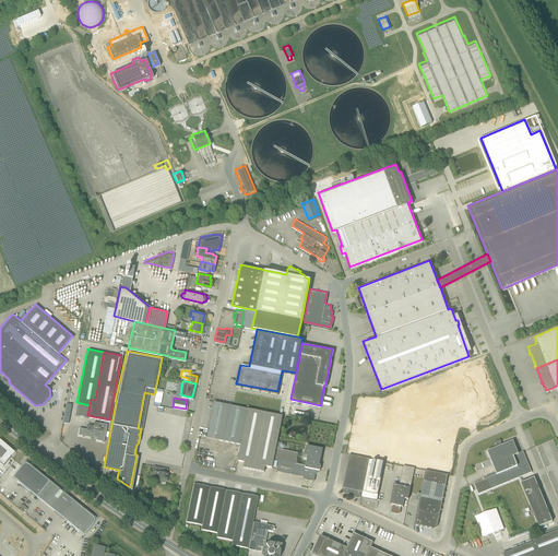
[(213,400),(205,436),(240,442),(248,406),(213,400)]
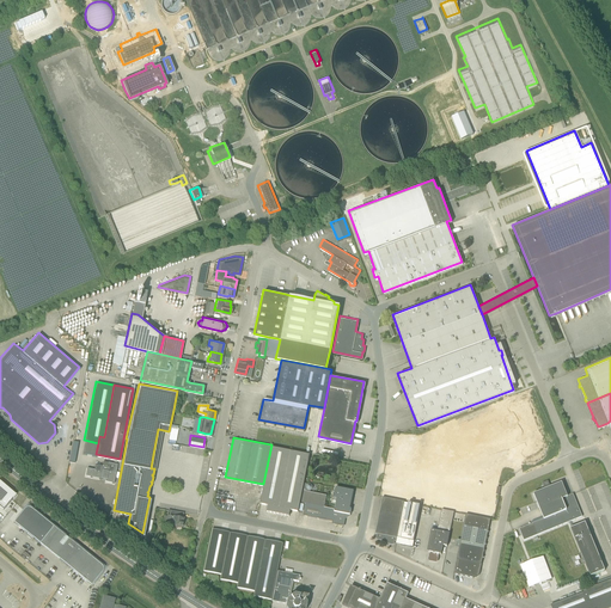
[(289,448),(272,444),(263,484),(260,502),(268,503),(267,509),(277,511),(289,448)]
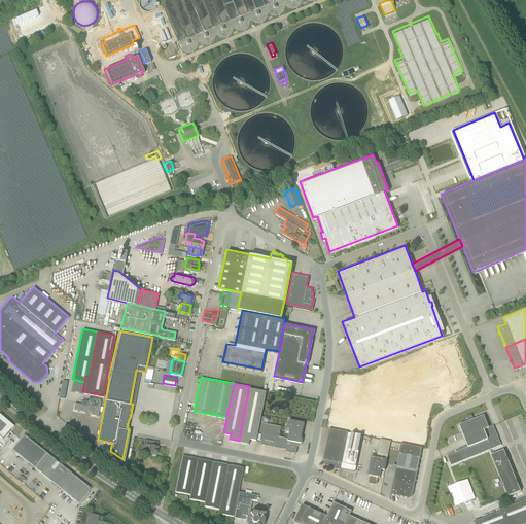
[(249,438),(256,439),(266,390),(249,386),(239,441),(248,443),(249,438)]
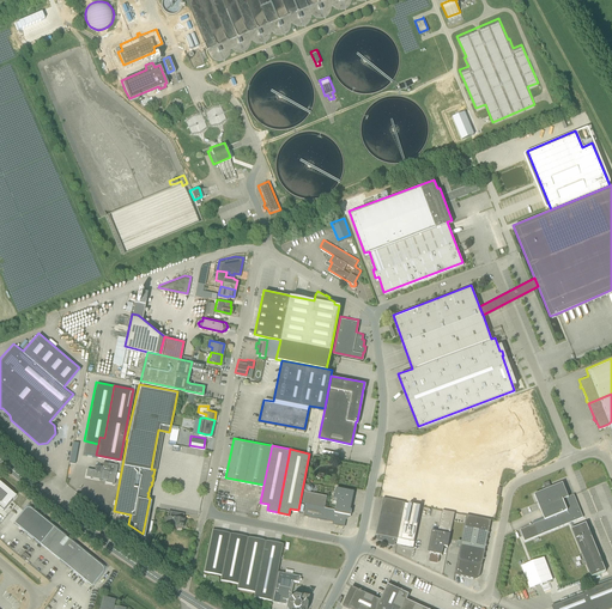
[(95,463),(94,468),(86,467),(85,474),(101,477),(102,476),(102,475),(103,475),(104,475),(104,477),(104,479),(104,480),(105,480),(114,481),(116,464),(108,462),(108,461),(102,460),(102,464),(95,463)]
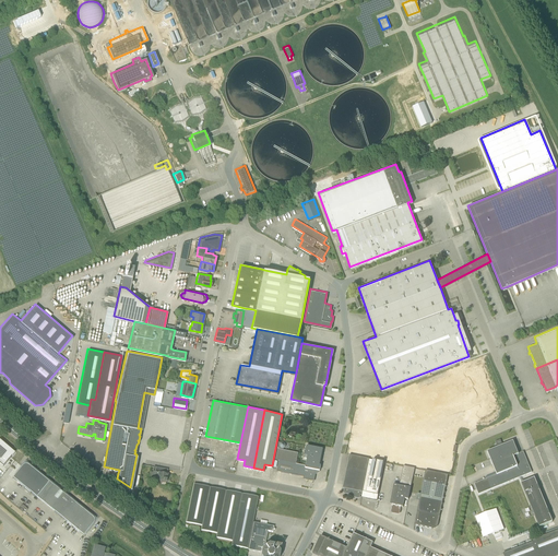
[(0,461),(2,463),(13,450),(0,438),(0,461)]
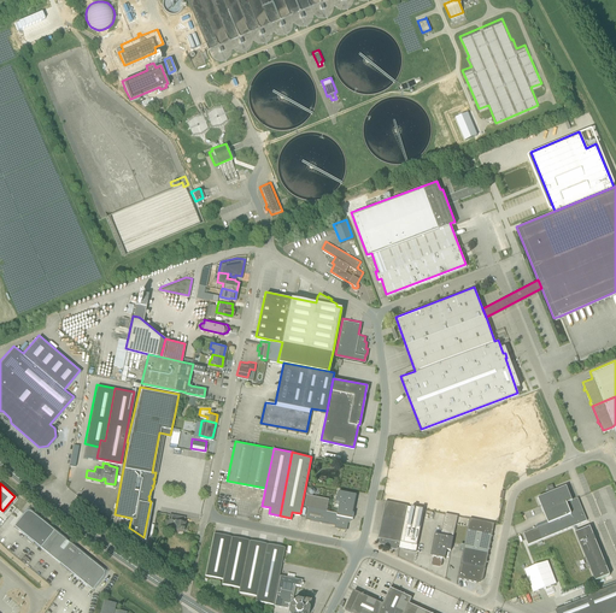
[(499,496),(502,496),(504,489),(500,488),(481,483),(479,493),(499,497),(499,496)]
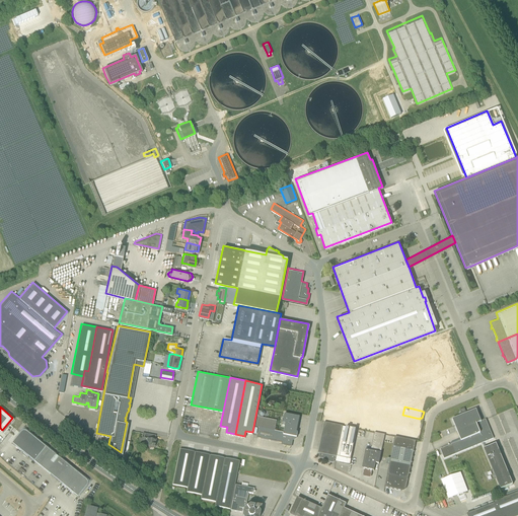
[(493,436),(485,417),(481,419),(475,407),(465,412),(464,411),(463,411),(461,412),(462,413),(451,417),(454,423),(458,433),(460,438),(451,442),(439,446),(443,456),(455,451),(482,441),(484,446),(500,487),(503,494),(505,494),(502,486),(512,482),(496,441),(486,445),(484,440),(493,436)]
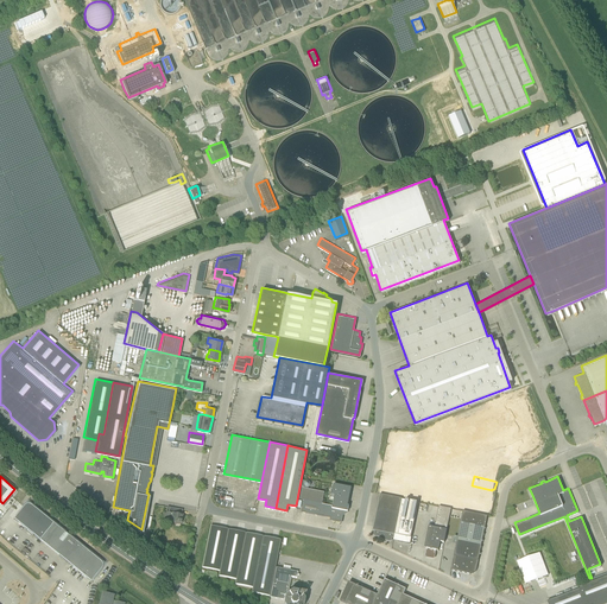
[(303,497),(301,509),(329,515),(332,517),(339,520),(341,517),(343,508),(347,509),(348,503),(347,503),(351,485),(333,482),(330,495),(333,496),(332,503),(321,501),(323,489),(307,485),(302,485),(299,496),(303,497)]
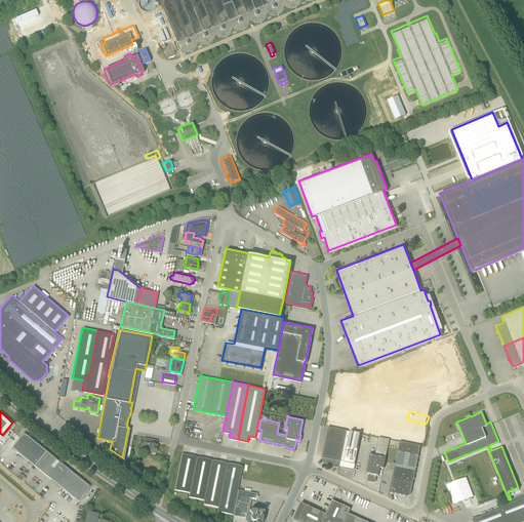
[(332,465),(335,466),(337,465),(337,462),(339,463),(339,459),(346,429),(327,425),(321,455),(322,456),(322,459),(323,460),(331,463),(331,464),(332,465)]
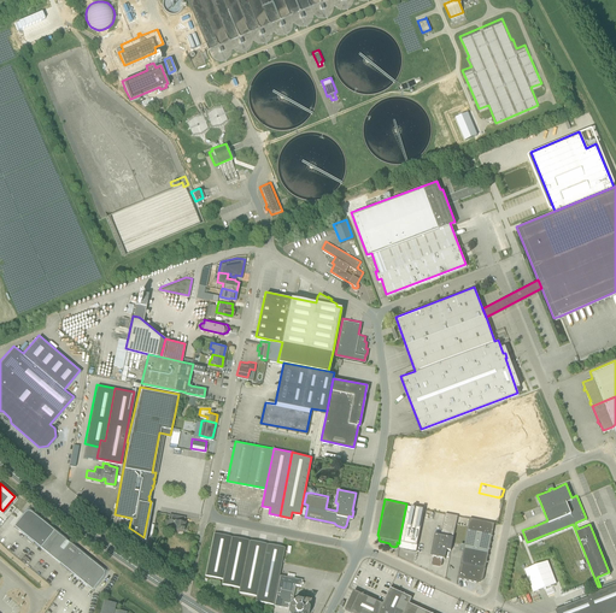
[(410,505),(406,504),(399,540),(403,540),(403,541),(404,541),(403,547),(404,547),(406,547),(415,549),(416,543),(417,542),(416,542),(423,507),(410,505)]
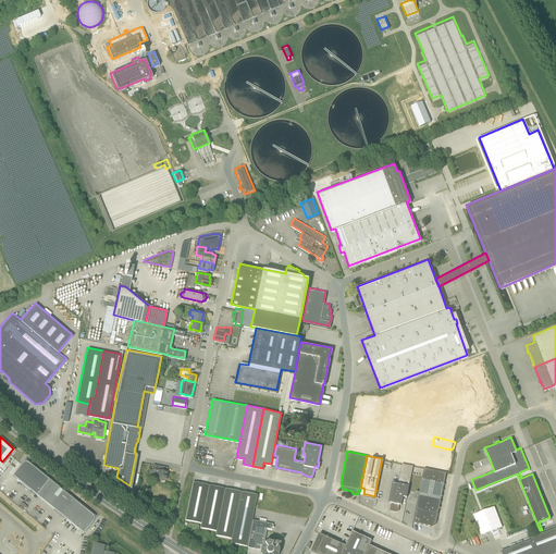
[(48,478),(27,460),(26,460),(24,460),(22,462),(12,474),(36,493),(57,511),(59,512),(83,531),(93,519),(93,518),(93,517),(94,516),(93,515),(93,514),(91,513),(48,478)]
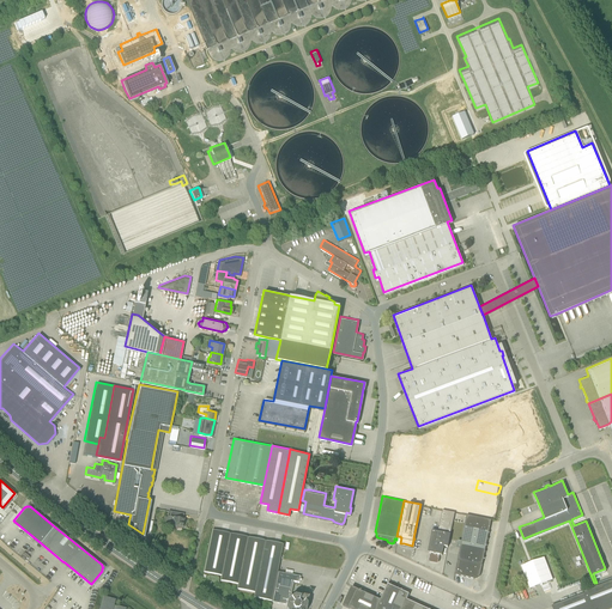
[(429,559),(435,560),(436,559),(438,552),(441,553),(443,543),(447,544),(454,510),(442,507),(437,529),(431,528),(426,549),(430,550),(429,558),(429,559)]
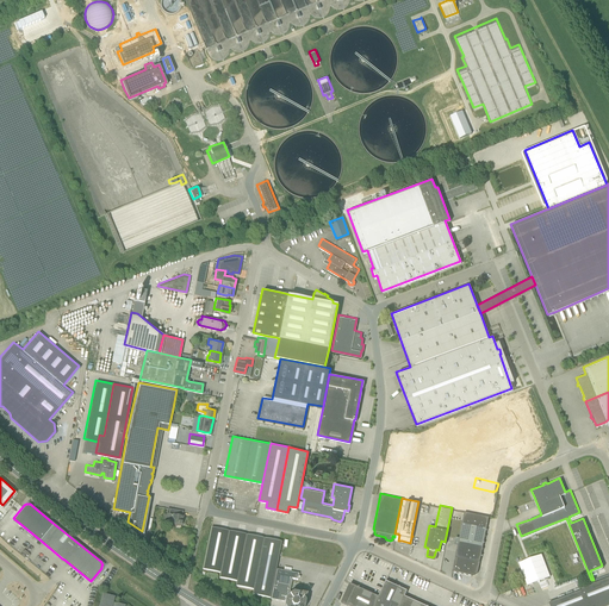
[(182,508),(167,506),(166,511),(166,512),(165,516),(165,519),(180,523),(181,522),(182,519),(181,518),(181,514),(182,508)]
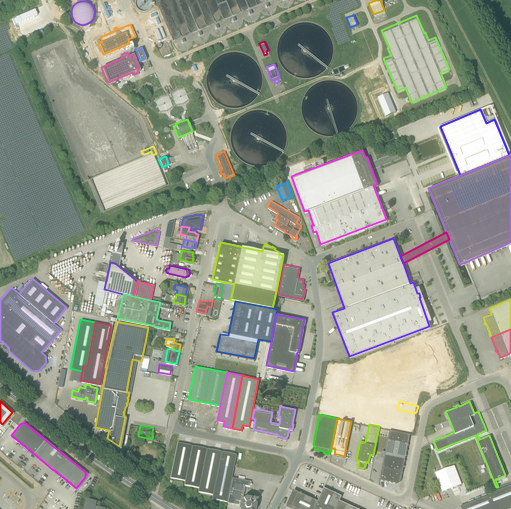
[(407,442),(409,432),(389,428),(379,478),(395,481),(395,480),(397,481),(399,479),(399,478),(400,478),(403,465),(404,464),(403,464),(404,460),(405,459),(404,458),(405,454),(406,454),(405,453),(406,449),(407,449),(406,448),(407,444),(408,443),(407,442)]
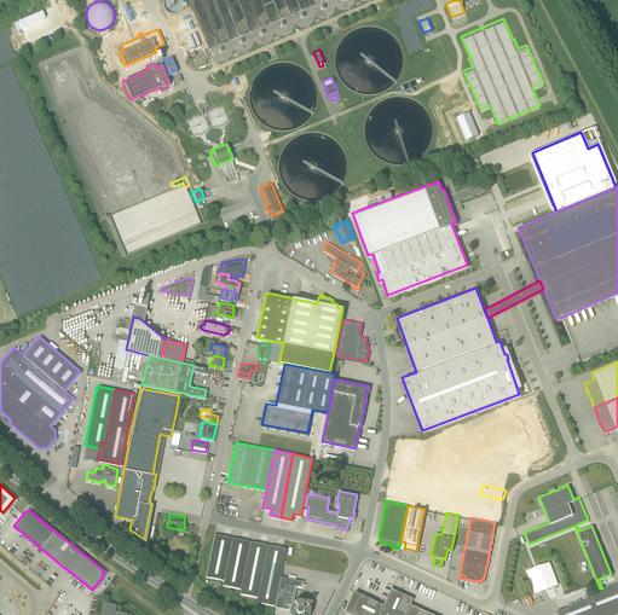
[(231,537),(229,535),(213,533),(204,575),(223,579),(231,537)]
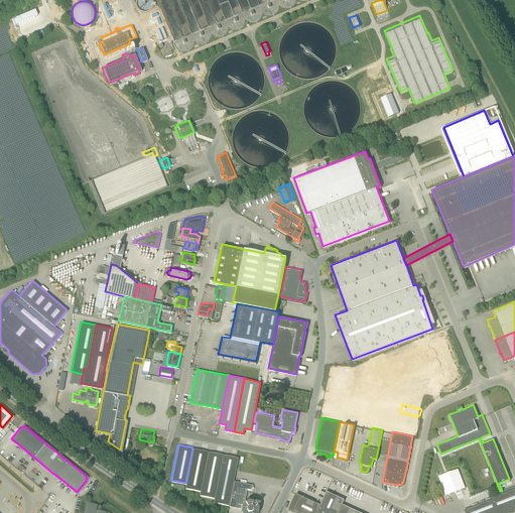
[(208,451),(206,450),(192,447),(185,483),(184,487),(200,490),(208,451)]
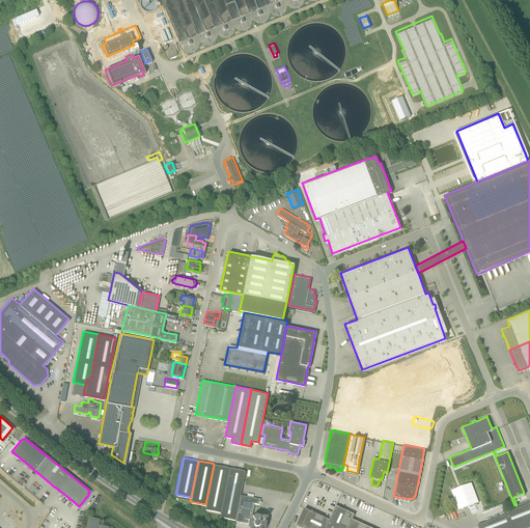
[(228,467),(224,466),(214,464),(205,504),(204,508),(220,511),(228,467)]
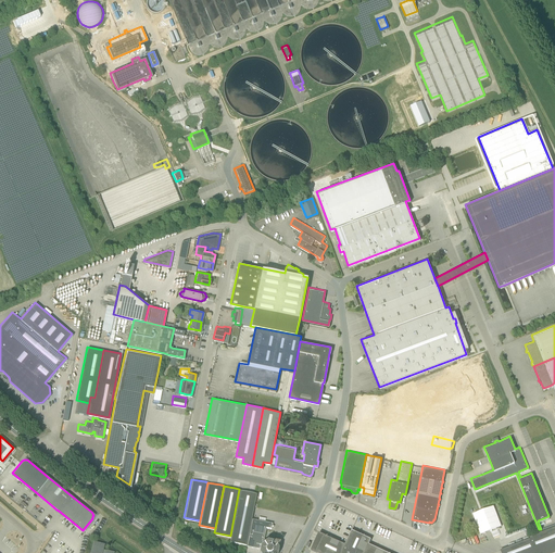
[(255,492),(239,489),(230,536),(229,540),(246,543),(253,504),(255,492)]
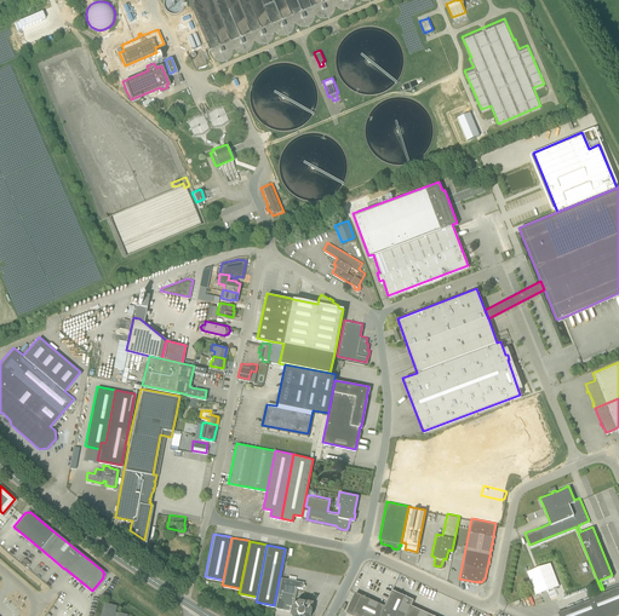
[(302,587),(303,581),(281,576),(274,606),(288,609),(288,610),(288,614),(290,615),(308,615),(309,609),(308,606),(310,604),(310,603),(297,600),(296,602),(293,598),(296,586),(302,587)]
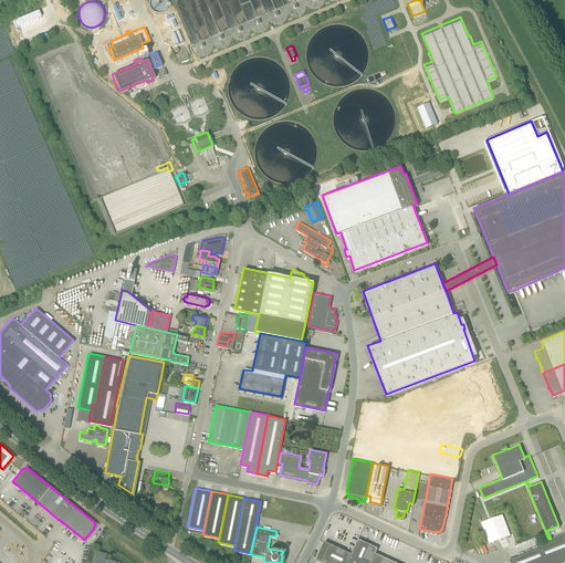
[(564,562),(564,533),(551,539),(548,539),(550,540),(539,544),(539,545),(508,558),(510,562),(564,562)]
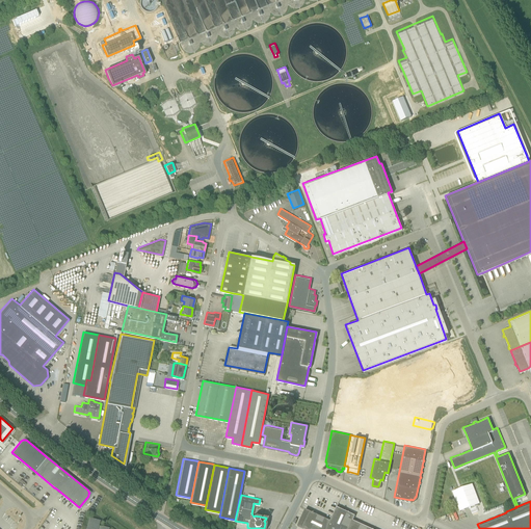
[(336,505),(329,519),(304,507),(297,524),(309,528),(374,528),(352,519),(354,513),(336,505)]
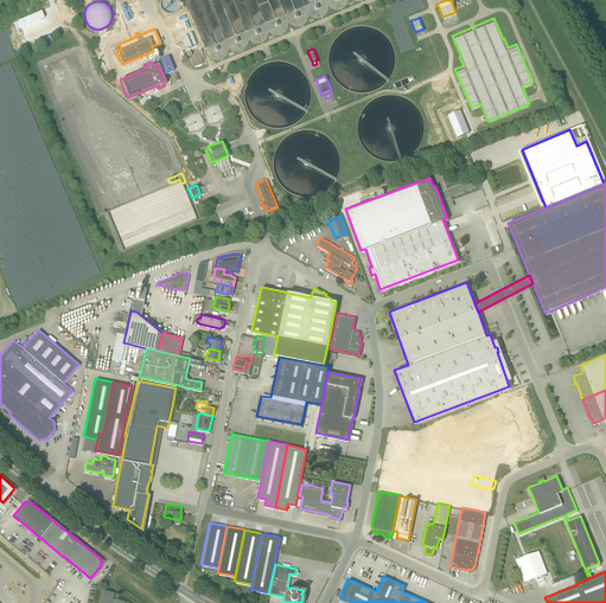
[(122,602),(125,600),(113,596),(114,591),(101,588),(96,602),(122,602)]
